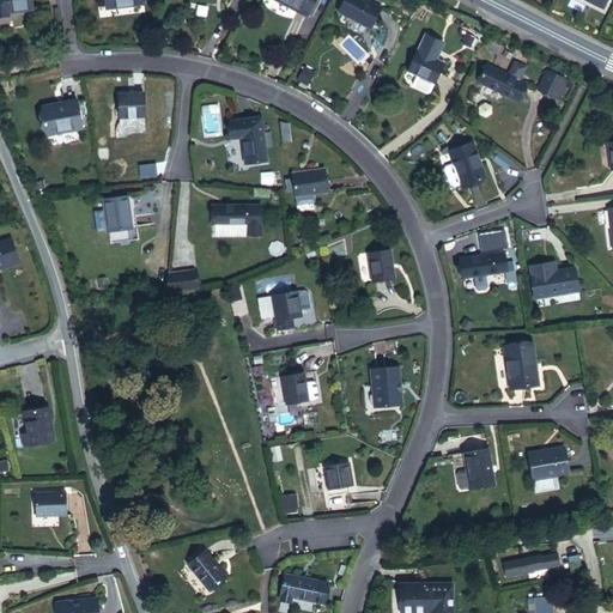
[(6,0),(11,20),(36,16),(34,0),(6,0)]
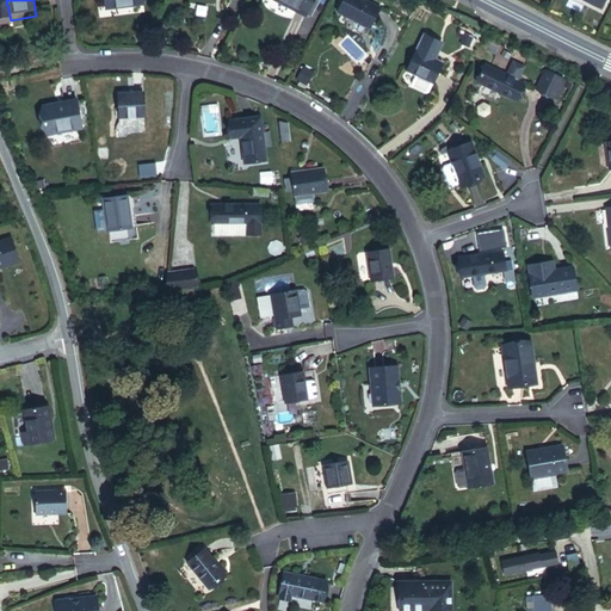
[(105,0),(106,11),(146,5),(144,0),(105,0)]
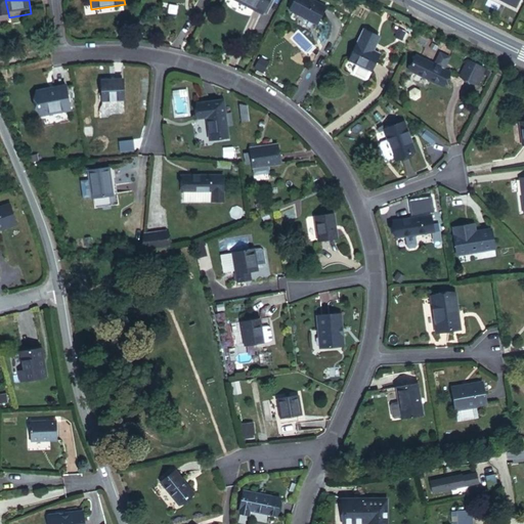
[(252,8),(260,12),(265,0),(245,0),(253,4),(252,8)]
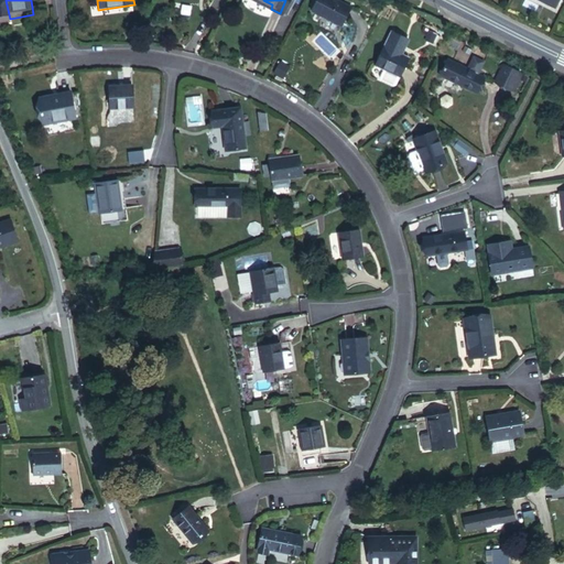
[(315,0),(311,10),(339,25),(348,9),(332,0),(315,0)]
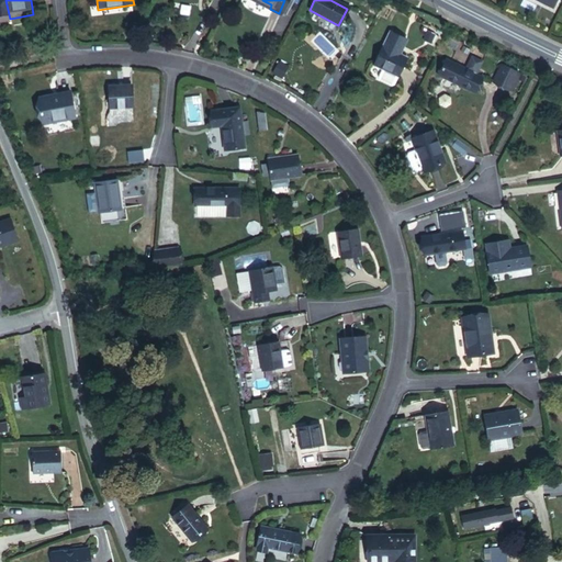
[(553,7),(552,6),(540,0),(536,0),(536,2),(551,10),(553,7)]
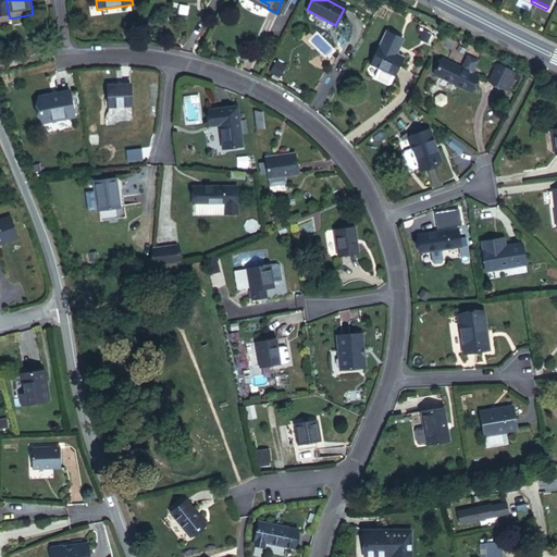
[(175,12),(183,14),(185,5),(176,3),(175,12)]
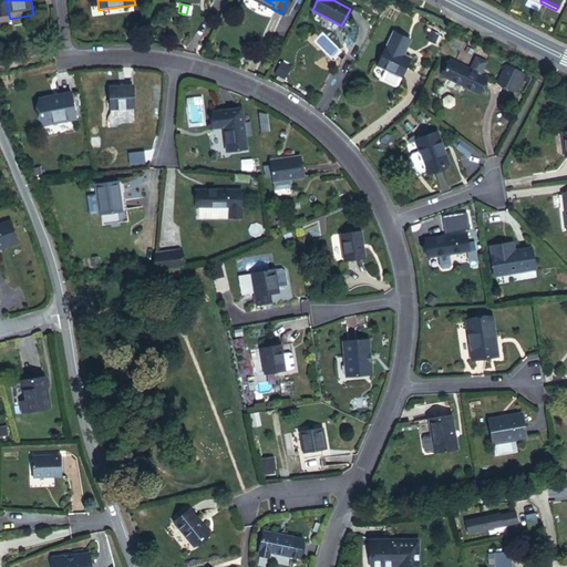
[(397,85),(409,58),(402,54),(409,39),(392,31),(375,66),(384,70),(380,78),(381,82),(392,88),(397,85)]
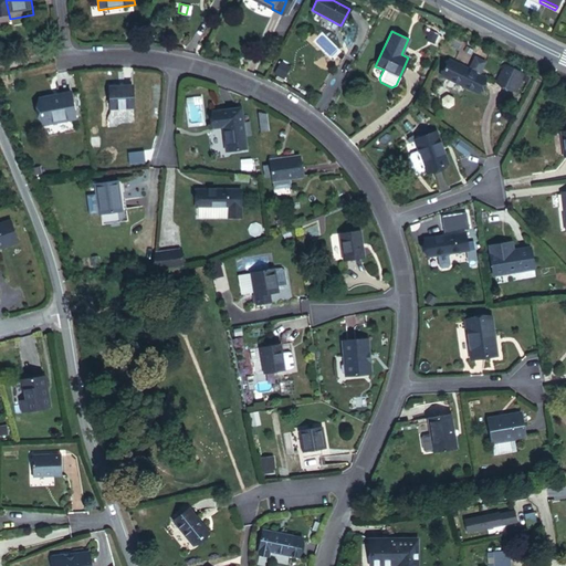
[(475,94),(483,80),(448,61),(440,76),(475,94)]
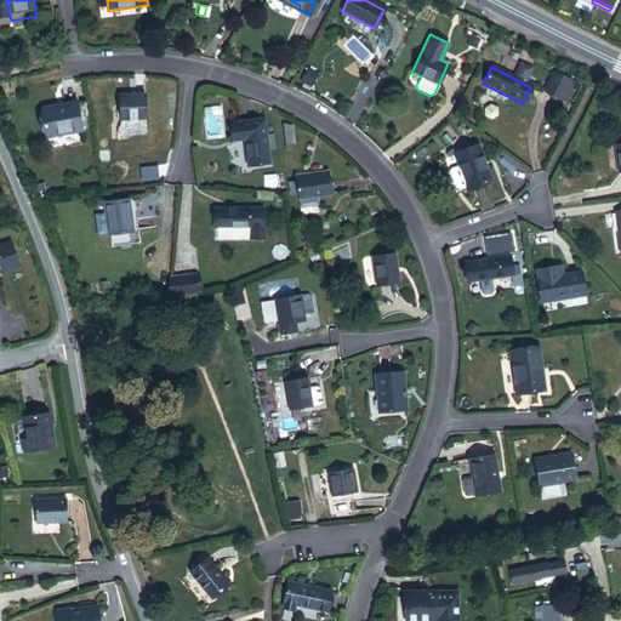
[(573,84),(556,75),(546,93),(563,102),(573,84)]
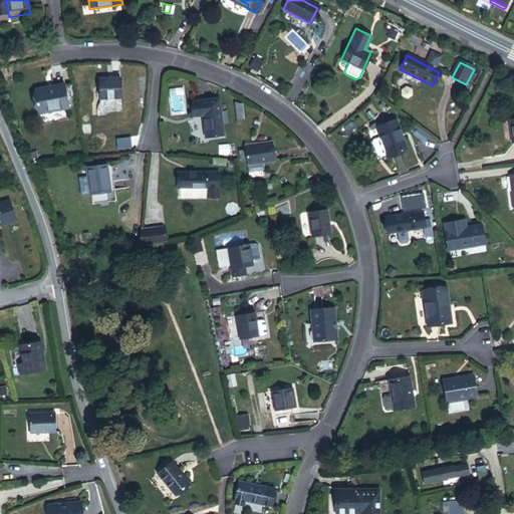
[(102,99),(124,98),(123,79),(101,80),(102,99)]
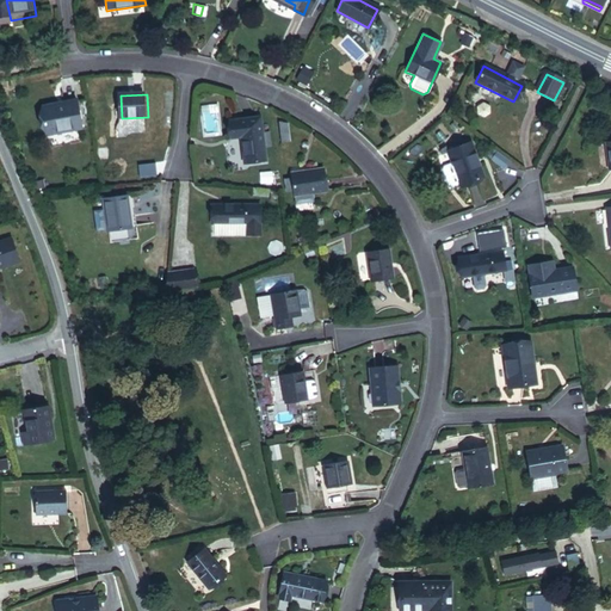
[(45,135),(84,127),(78,99),(41,106),(45,135)]
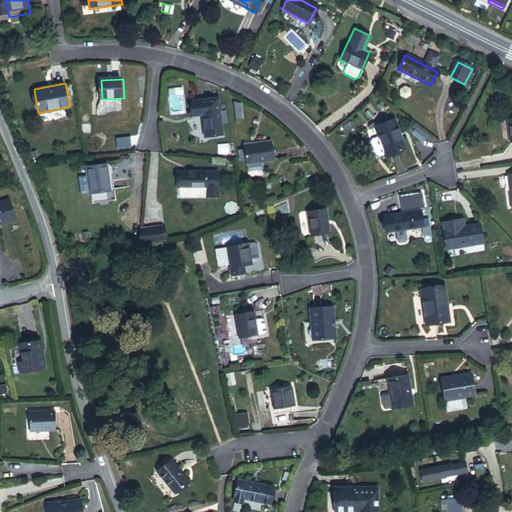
[(411,94),(410,88),(405,85),(399,89),(400,95),(406,98),(411,94)]
